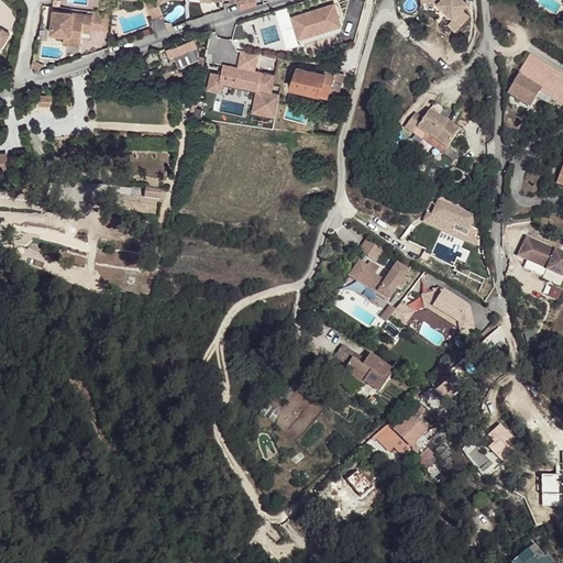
[(145,0),(153,18),(163,14),(156,0),(145,0)]
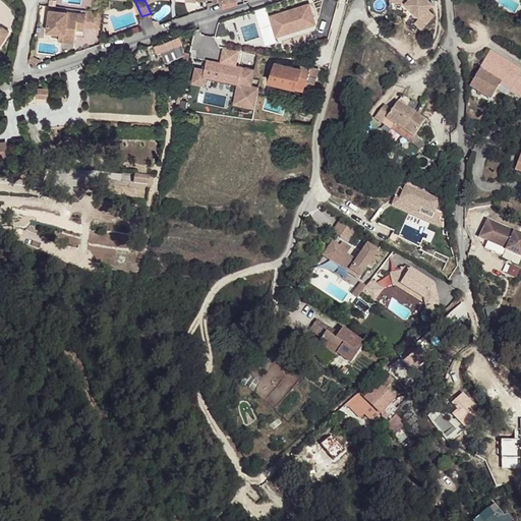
[(213,0),(213,2),(222,1),(223,8),(238,5),(237,0),(213,0)]
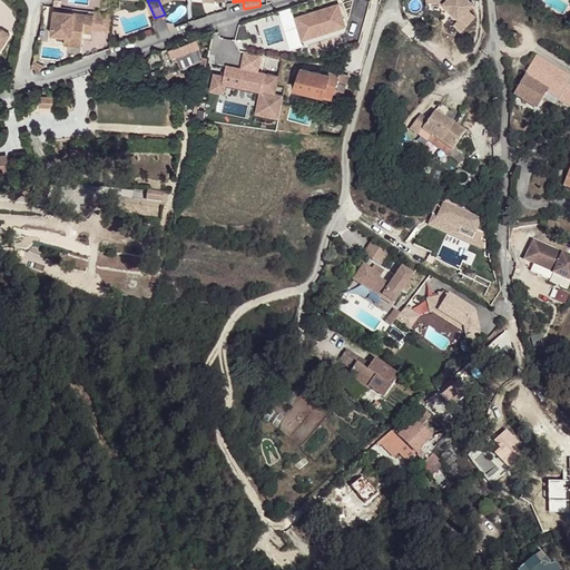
[(426,0),(443,5),(459,19),(453,25),(462,32),(475,17),(468,10),(473,3),(470,0),(426,0)]
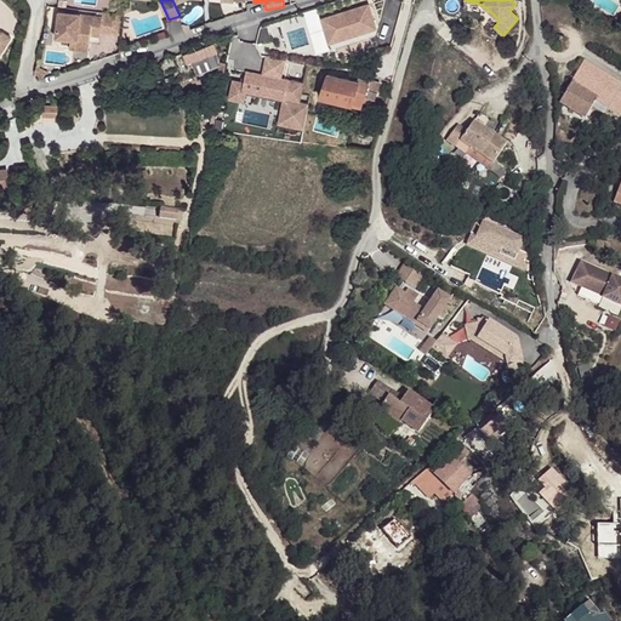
[(326,43),(377,30),(370,3),(320,15),(326,43)]
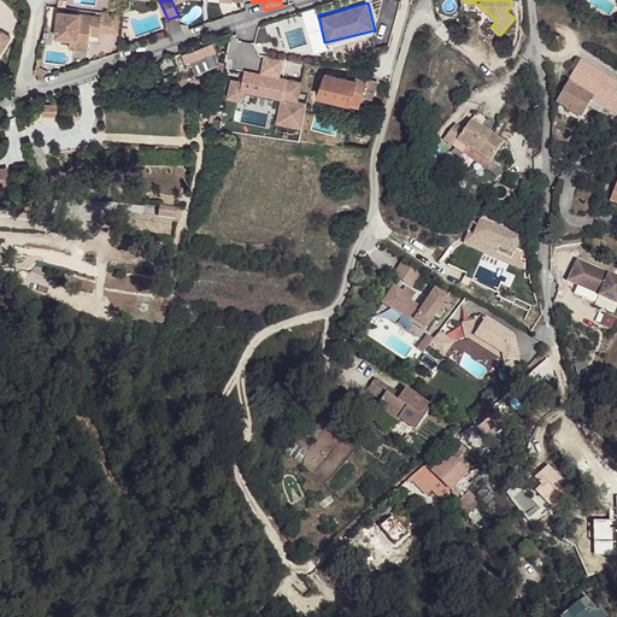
[(122,16),(99,12),(98,17),(59,12),(56,37),(70,39),(89,41),(90,35),(100,36),(100,33),(121,35),(122,16)]
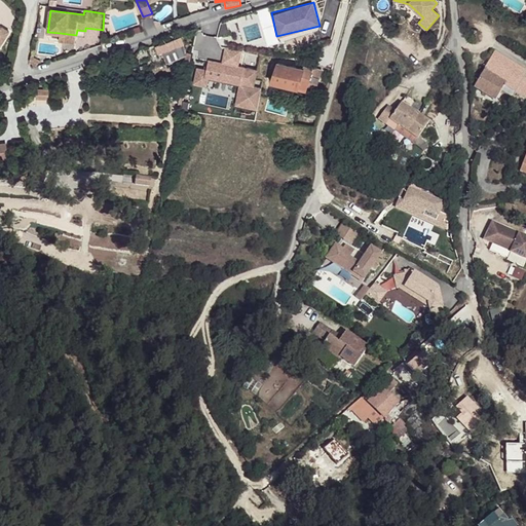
[(0,46),(9,32),(0,26),(0,46)]
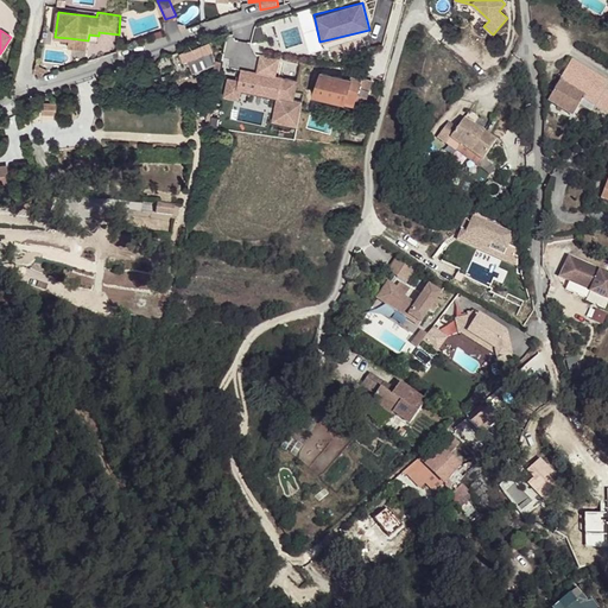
[(88,40),(69,38),(68,48),(87,50),(88,40)]
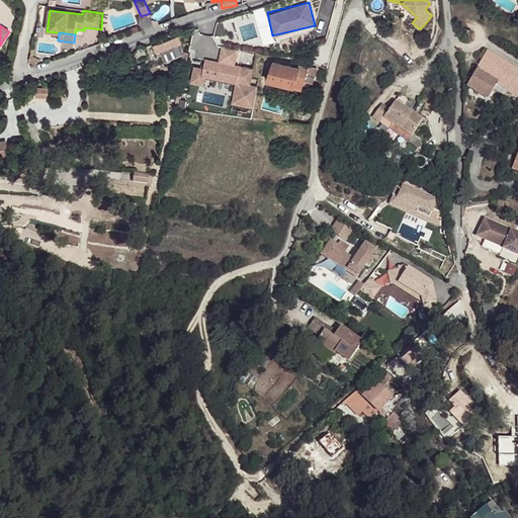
[(153,47),(156,54),(160,53),(174,47),(176,53),(183,50),(181,46),(182,45),(179,36),(153,47)]
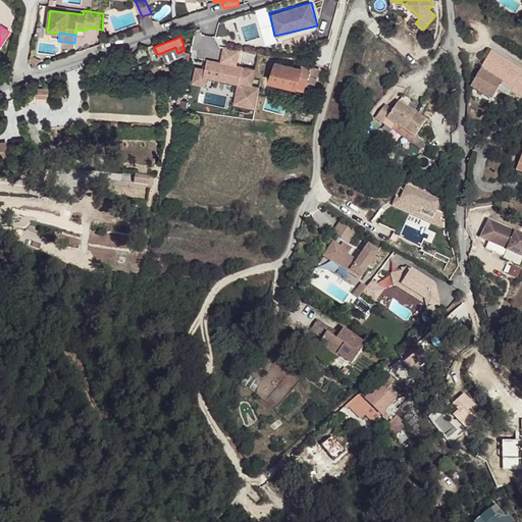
[(205,44),(195,42),(193,57),(202,59),(205,44)]
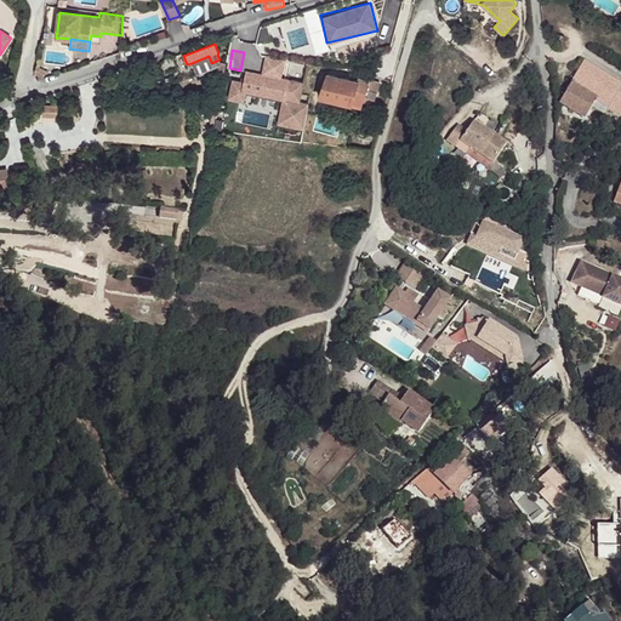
[(220,60),(220,63),(226,64),(229,51),(218,53),(217,55),(220,60)]
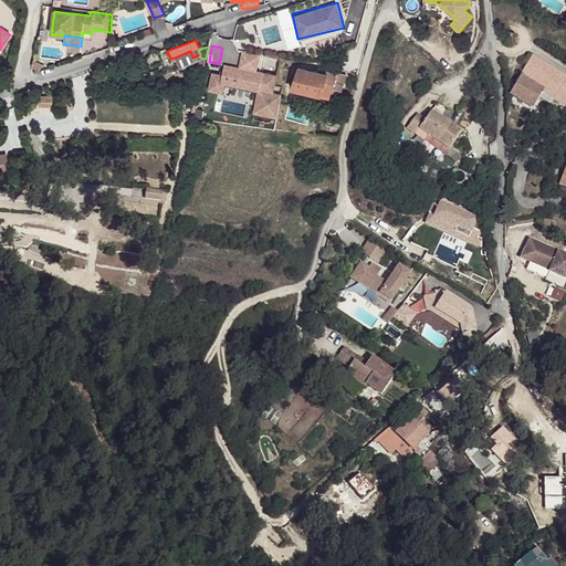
[(276,73),(258,71),(260,52),(241,49),(238,65),(223,63),(222,74),(210,72),(208,92),(222,94),(223,84),(244,87),(242,102),(253,104),(252,113),(278,116),(281,93),(274,92),(276,73)]
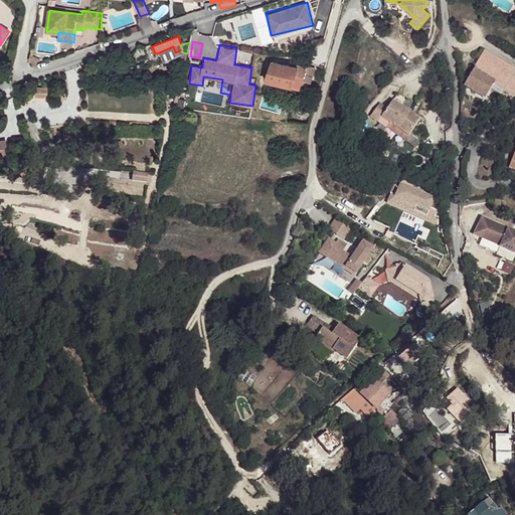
[(514,68),(485,50),(464,87),(485,99),(491,90),(494,84),(503,91),(514,98),(514,77),(512,76),(514,71),(514,68)]
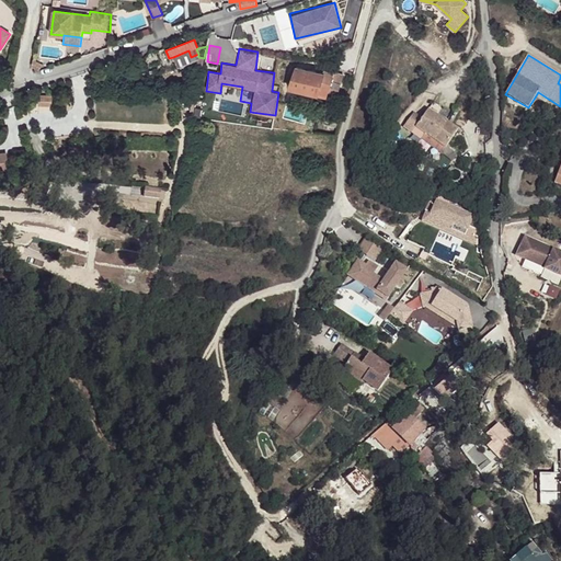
[(32,67),(39,70),(44,64),(33,59),(32,67)]
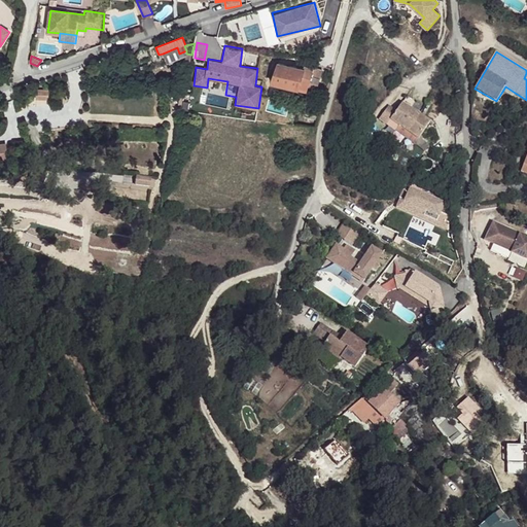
[(278,64),(272,83),(307,92),(309,86),(317,89),(322,71),(305,66),(304,69),(278,64)]
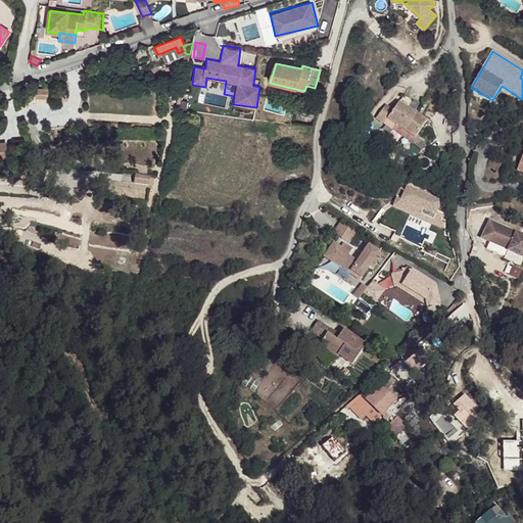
[(498,91),(508,97),(511,92),(502,86),(498,91)]
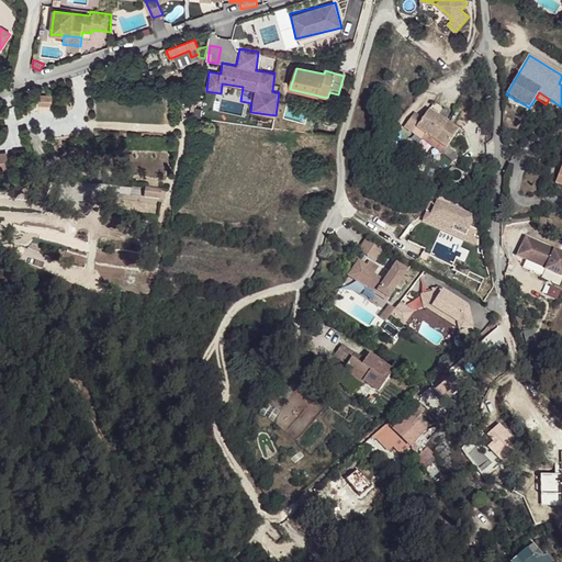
[(38,96),(38,105),(52,105),(52,97),(38,96)]
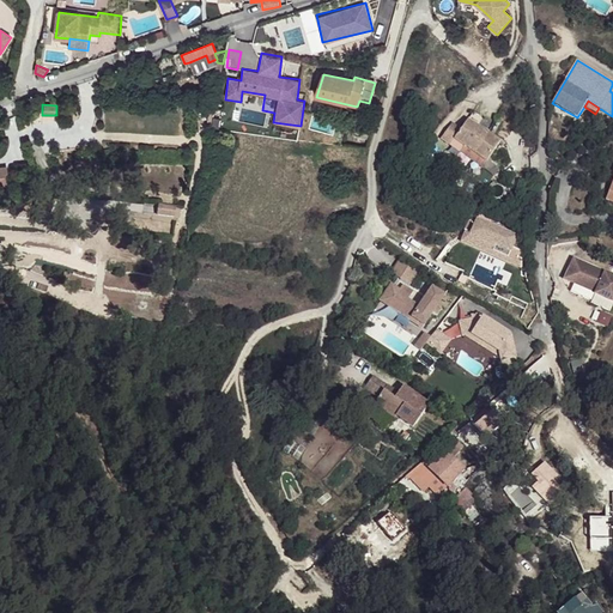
[(453,123),(441,139),(460,152),(463,146),(486,162),(501,141),(468,119),(461,129),(453,123)]
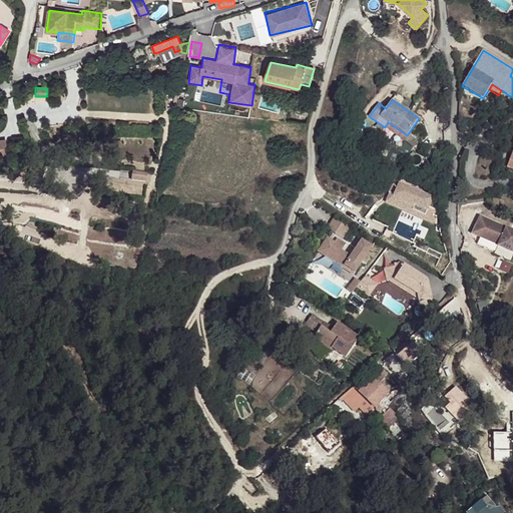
[(407,135),(388,122),(385,127),(404,140),(407,135)]
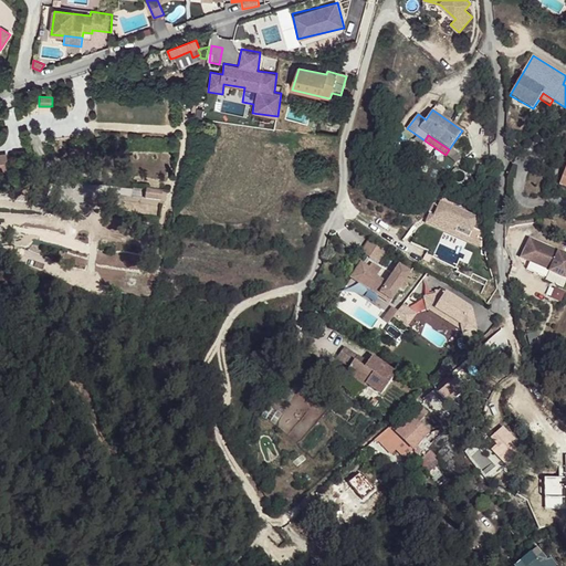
[(444,182),(447,176),(439,173),(437,179),(444,182)]
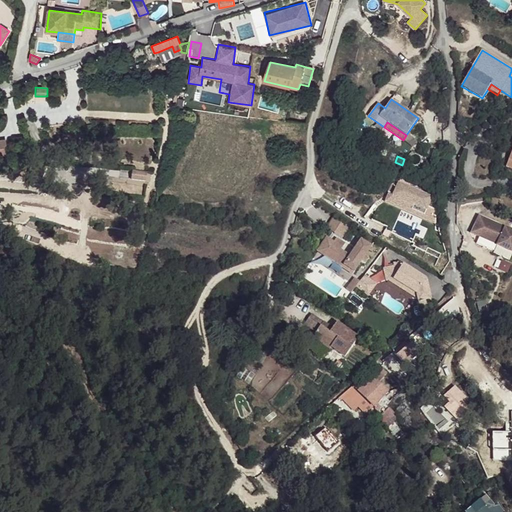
[(34,161),(29,173),(42,179),(47,166),(34,161)]
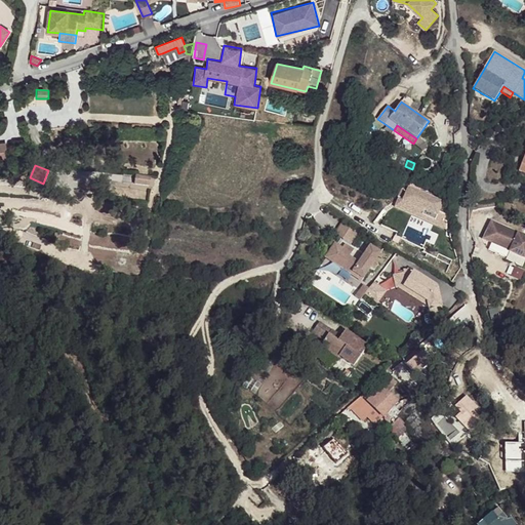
[(136,175),(135,185),(149,186),(150,176),(136,175)]
